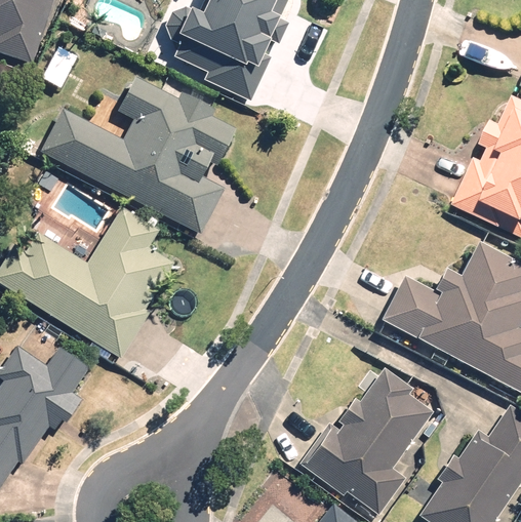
[(0,0),(0,52),(30,63),(51,0),(0,0)]
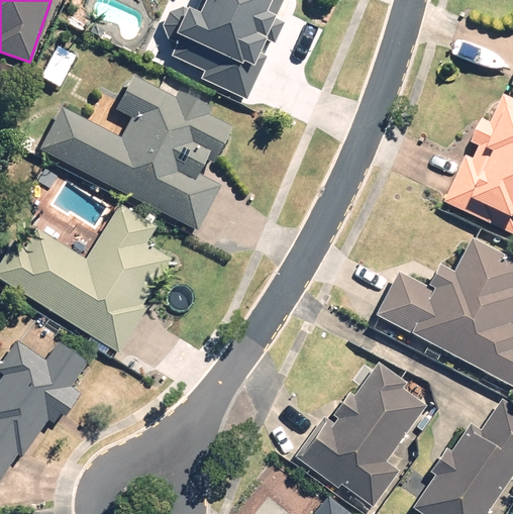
[(175,0),(156,48),(204,69),(199,82),(247,101),(257,78),(247,74),(269,21),(260,17),(266,0),(175,0)]
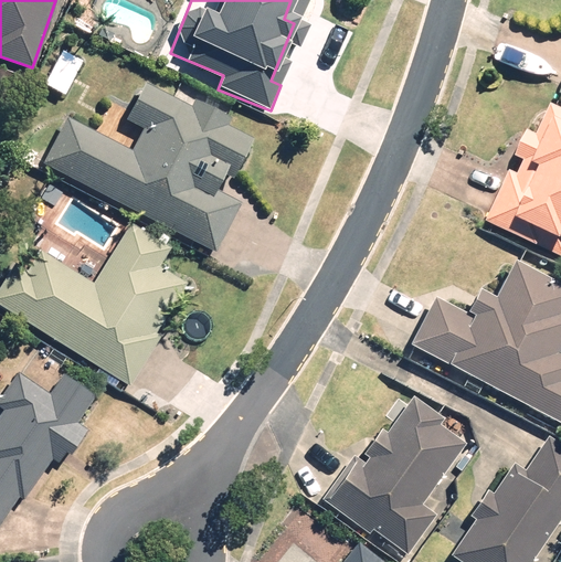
[(67,117),(44,162),(217,251),(242,201),(219,189),(226,173),(233,177),(251,141),(221,126),(224,118),(190,101),(187,107),(144,85),(126,118),(145,128),(133,151),(67,117)]
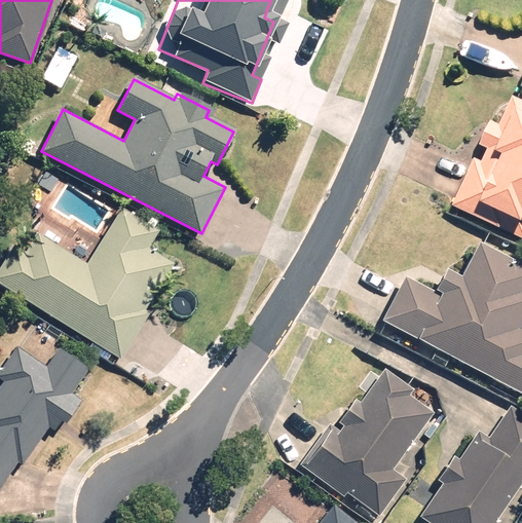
[(521,102),(514,99),(499,127),(491,123),(453,206),(521,237),(521,102)]
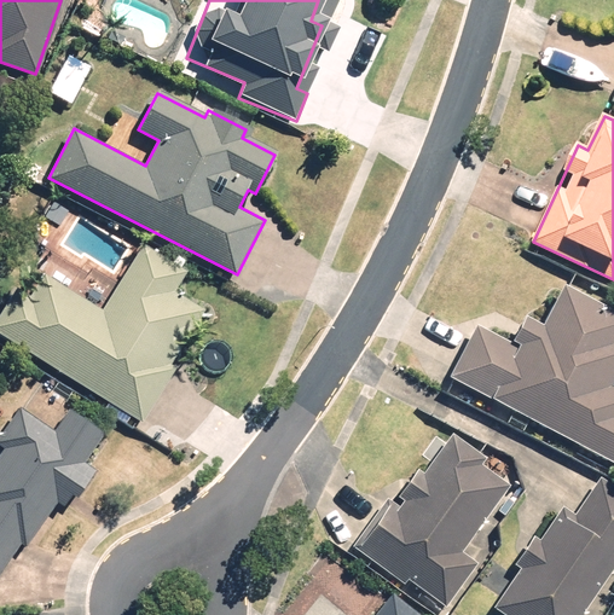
[(32,290),(17,280),(0,307),(0,335),(140,425),(212,317),(173,293),(184,276),(139,247),(99,308),(44,272),(32,290)]
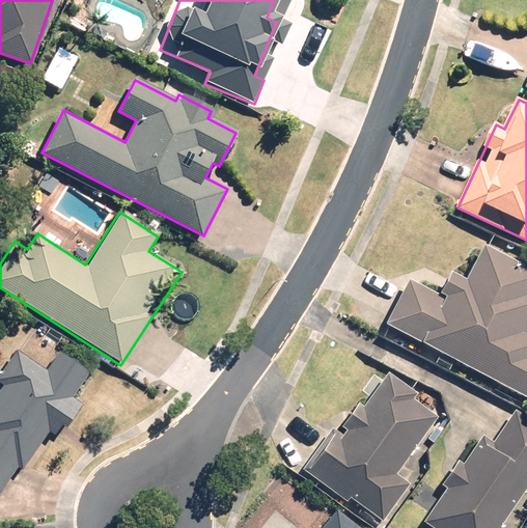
[(408,280),(385,324),(526,396),(526,334),(524,333),(526,329),(526,269),(481,246),(463,280),(448,273),(438,295),(408,280)]
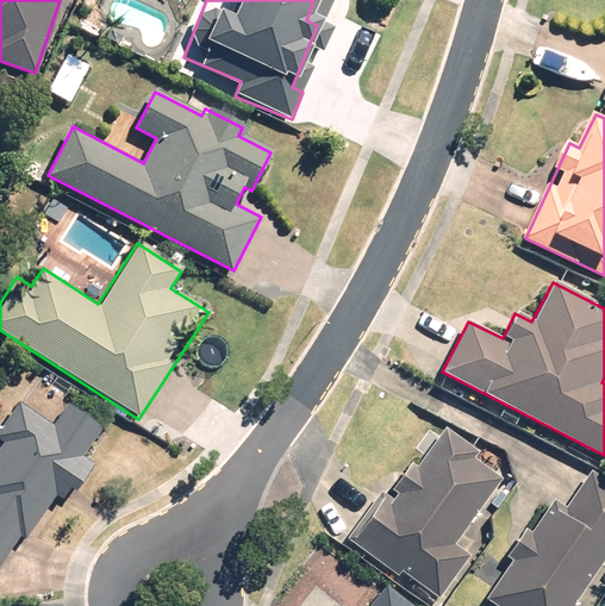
[(50,425),(17,399),(0,420),(0,566),(56,495),(64,503),(95,464),(83,455),(103,431),(68,403),(50,425)]
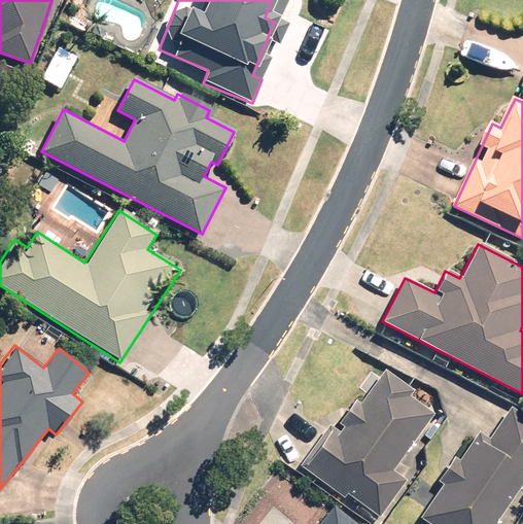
[(330,429),(304,468),(380,522),(409,481),(393,470),(433,413),(411,397),(414,392),(382,370),(358,403),(355,400),(339,423),(344,427),(339,435),(330,429)]
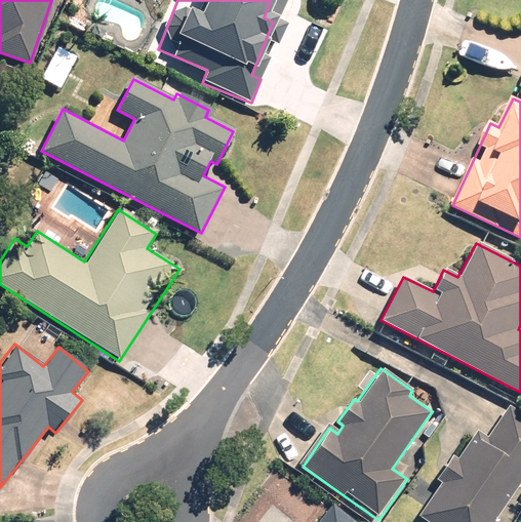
[(492,521),(520,480),(520,415),(508,407),(484,442),(472,433),(453,462),(450,458),(435,481),(439,484),(416,518),(422,521),(492,521)]
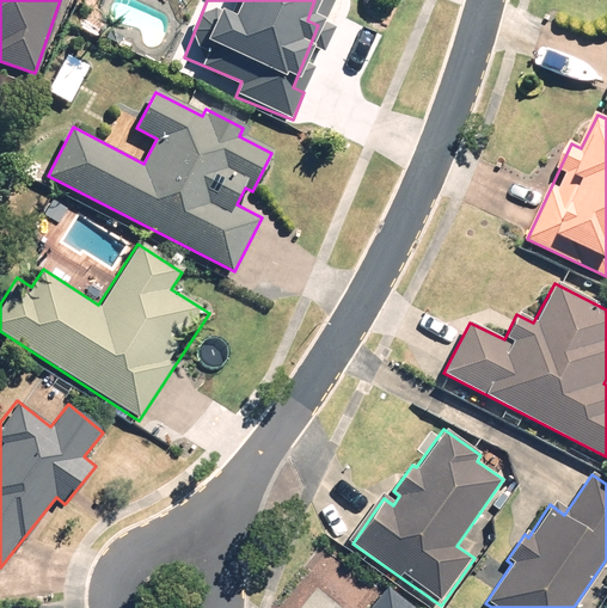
[(319,607),(342,572),(310,552),(286,591),(312,607),(319,607)]
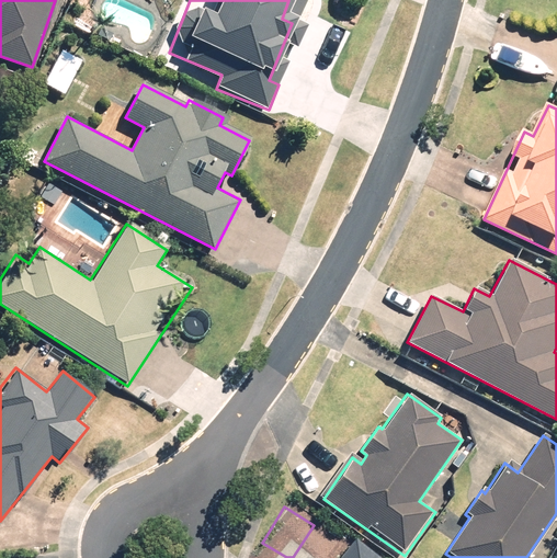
[(379,557),(353,537),(337,557),(379,557)]
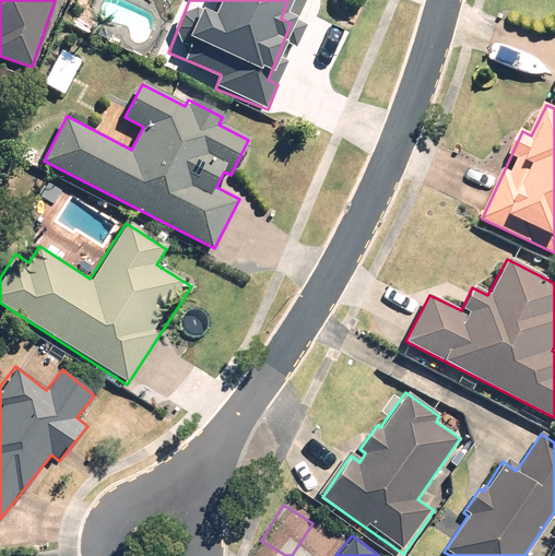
All buildings are outlined.
